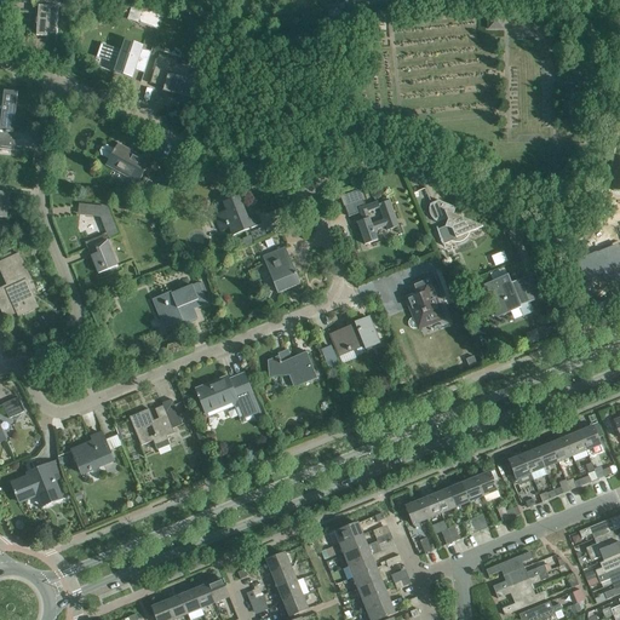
[(61,0),(39,0),(39,13),(38,13),(36,24),(38,24),(36,33),(57,34),(59,9),(61,9),(61,0)]
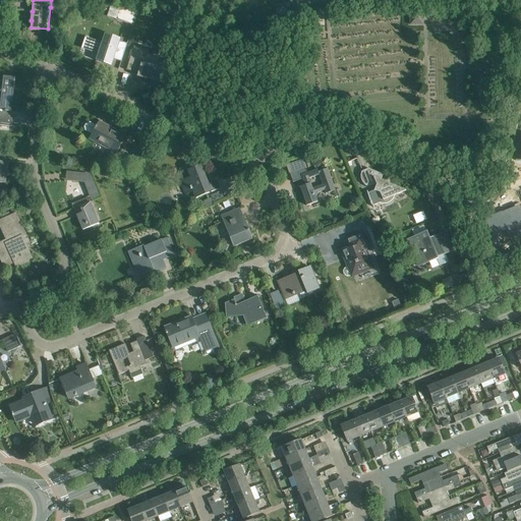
[(287,8),(290,8),(289,3),(286,3),(274,5),(275,10),(275,9),(276,13),(287,12),(287,8)]
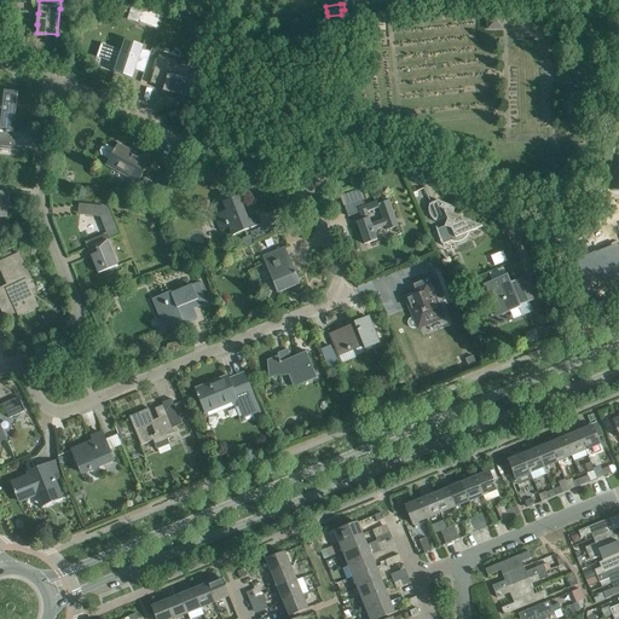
[(143,10),(138,23),(158,30),(166,10),(143,10)]
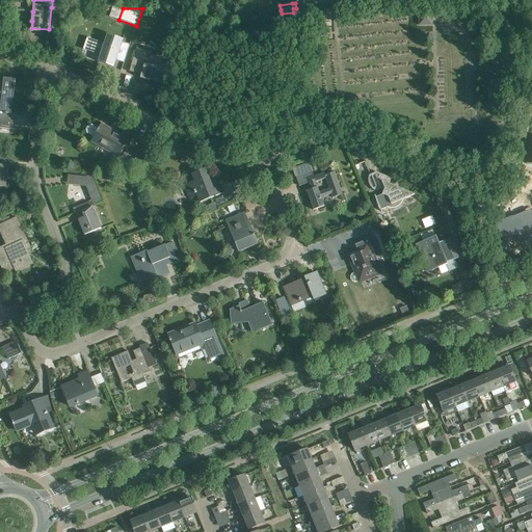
[(432,24),(432,23),(432,12),(419,12),(419,25),(432,24)]
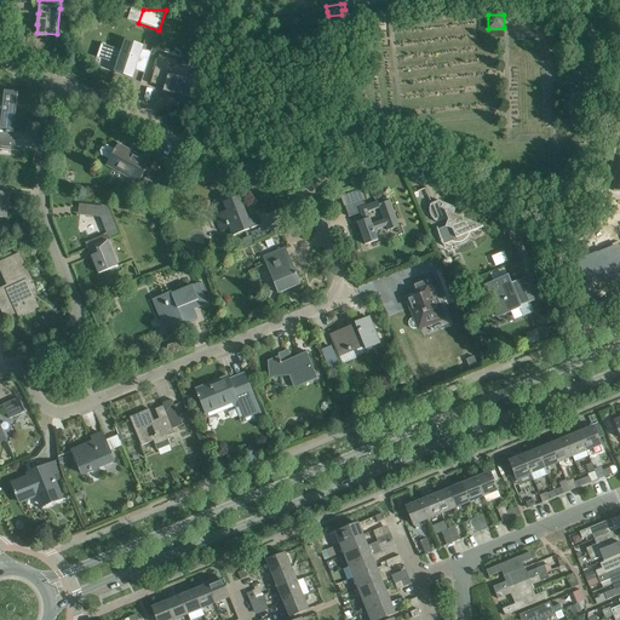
[(109,47),(105,59),(118,64),(115,69),(132,75),(131,79),(132,79),(136,70),(143,50),(144,46),(143,46),(142,49),(125,42),(121,52),(109,47)]
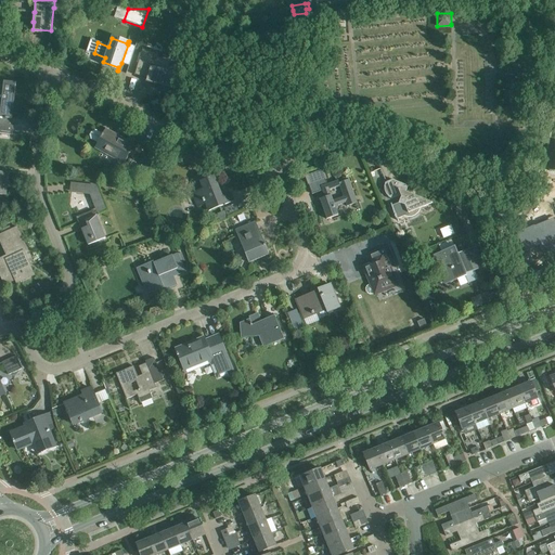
[(170,71),(170,72),(170,75),(151,68),(151,67),(155,53),(143,49),(146,39),(145,38),(134,75),(136,75),(138,68),(149,73),(145,82),(176,91),(181,74),(170,71)]
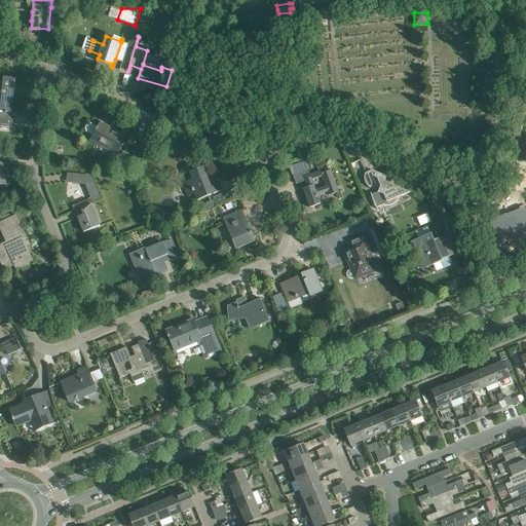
[(0,95),(2,96),(0,112),(0,126),(11,127),(13,112),(11,112),(15,78),(4,77),(3,79),(0,79),(0,95)]
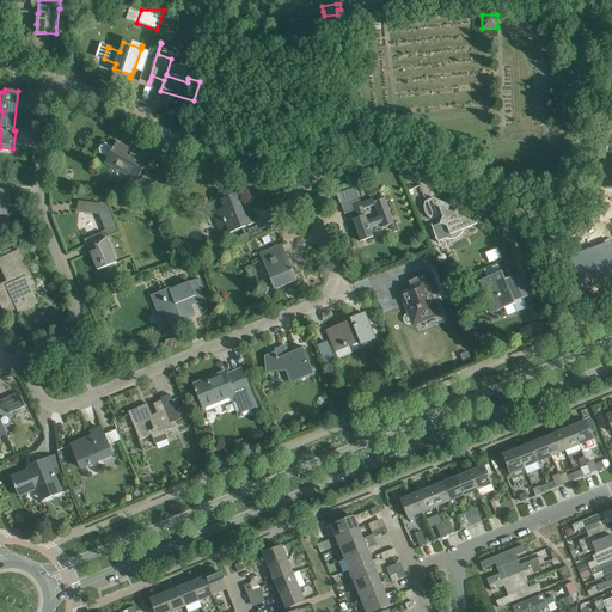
[(136,181),(145,166),(151,155),(142,151),(139,157),(126,150),(127,148),(117,142),(114,148),(105,144),(102,145),(99,150),(101,153),(109,158),(105,163),(136,181)]
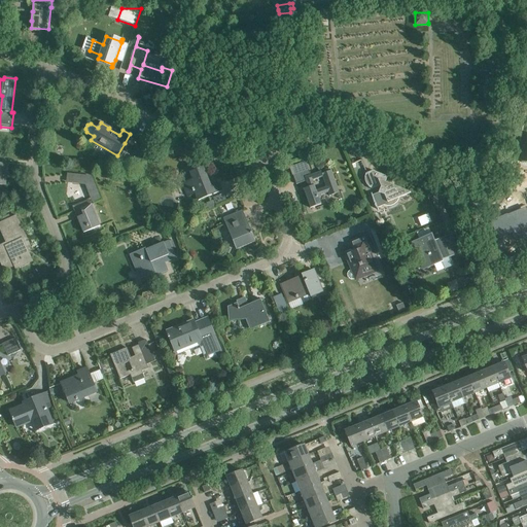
[(139,147),(135,155),(142,160),(148,147),(142,144),(141,148),(139,147)]
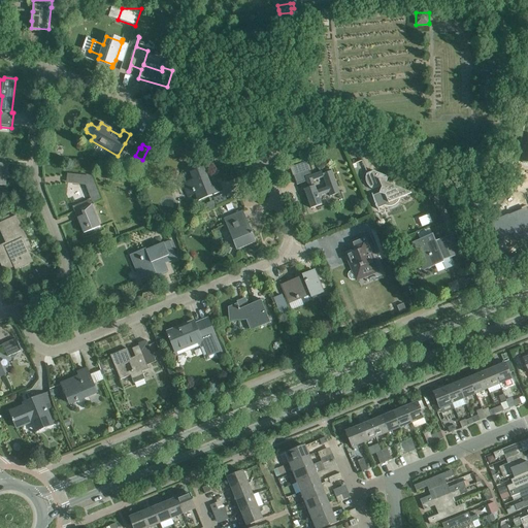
[(211,187),(209,180),(203,167),(190,172),(193,179),(183,184),(188,197),(196,194),(199,201),(213,195),(223,191),(220,184),(211,187)]
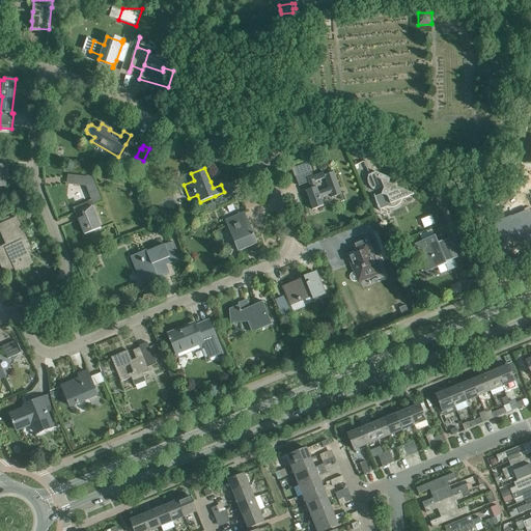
[(332,197),(341,194),(334,172),(325,175),(324,172),(313,176),(311,171),(296,176),(299,186),(309,183),(311,189),(306,191),(312,210),(324,205),(320,197),(331,193),(332,197)]
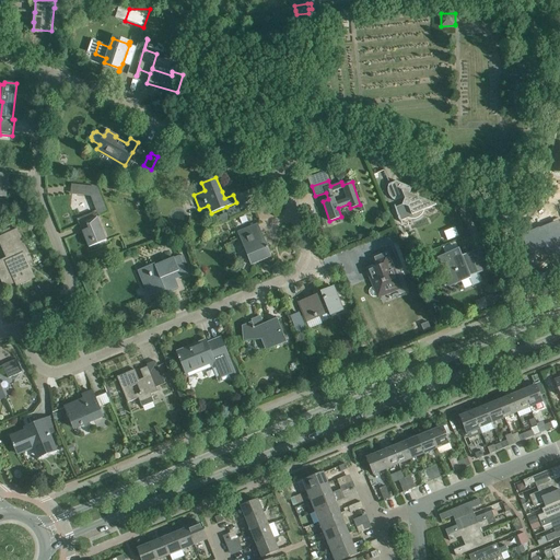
[(411,188),(396,182),(388,185),(387,188),(388,193),(389,196),(392,199),(396,200),(405,197),(405,199),(403,205),(396,207),(400,221),(408,218),(412,219),(416,219),(419,218),(423,214),(427,209),(436,205),(409,194),(411,188)]
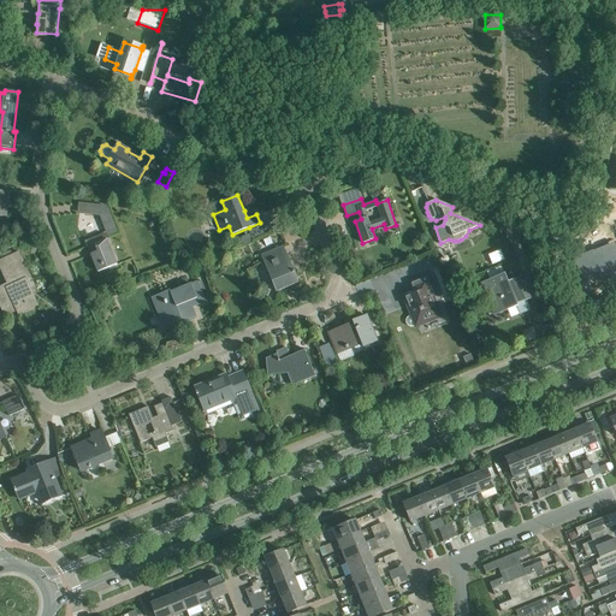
[(112,234),(112,205),(78,203),(77,214),(104,215),(104,234),(112,234)]
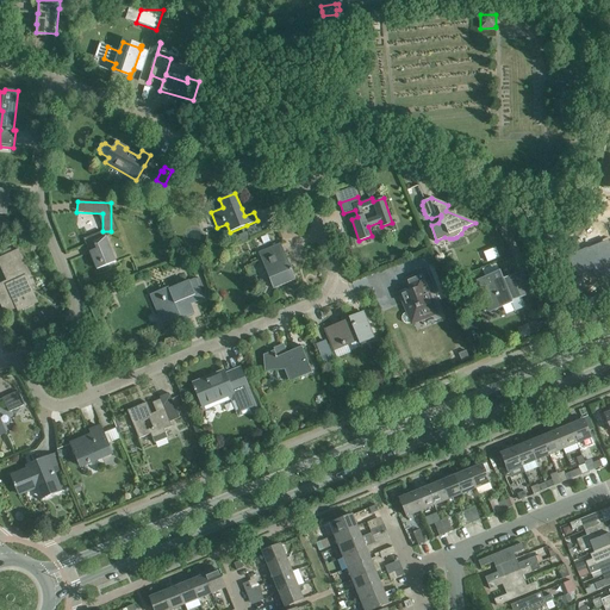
[(98,269),(109,265),(116,262),(104,231),(85,240),(98,269)]
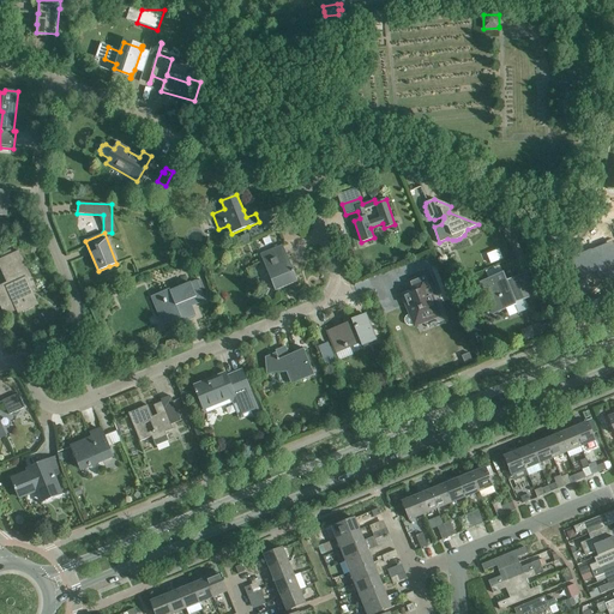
[(590,250),(571,258),(581,278),(596,271),(599,271),(600,274),(613,268),(613,270),(613,247),(613,245),(591,253),(590,251),(591,251),(590,250)]
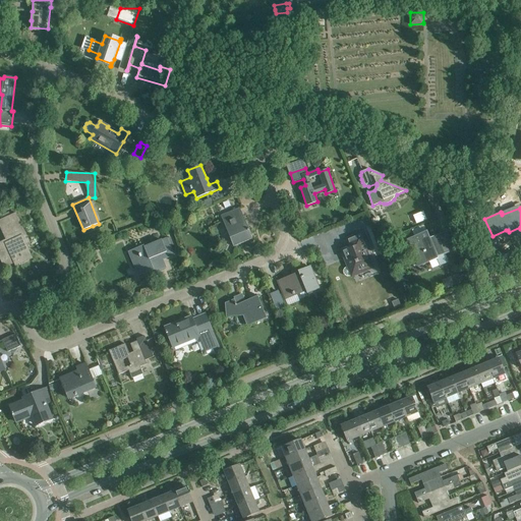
[(230,230),(236,245),(234,246),(252,239),(249,231),(249,229),(248,230),(239,209),(222,216),(228,231),(230,230)]
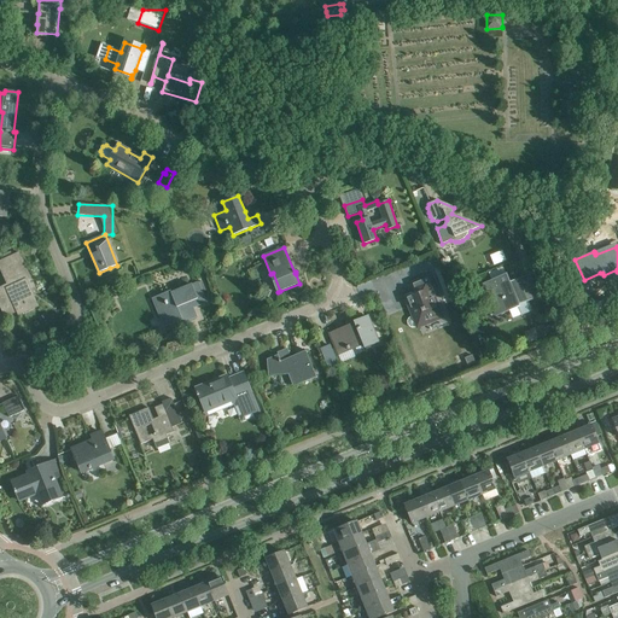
[(0,290),(0,305),(5,316),(17,310),(17,312),(18,310),(16,307),(23,303),(28,310),(38,307),(30,290),(35,287),(19,252),(0,261),(0,264),(4,273),(7,272),(13,285),(7,289),(7,287),(0,290)]
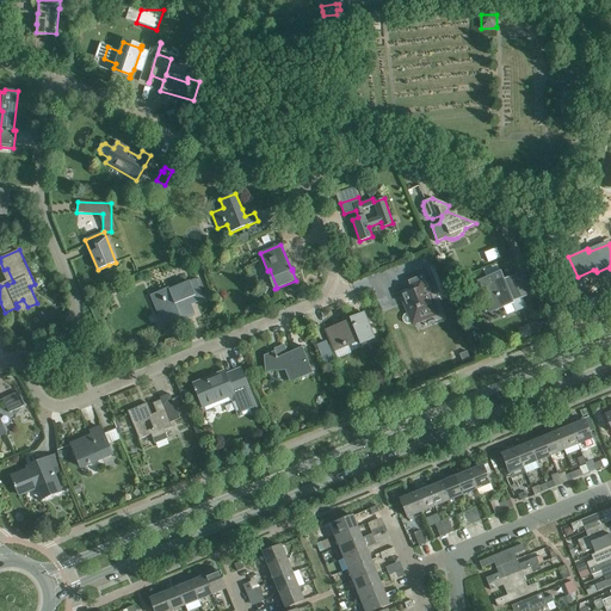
[(431,250),(424,253),(426,261),(434,258),(431,250)]
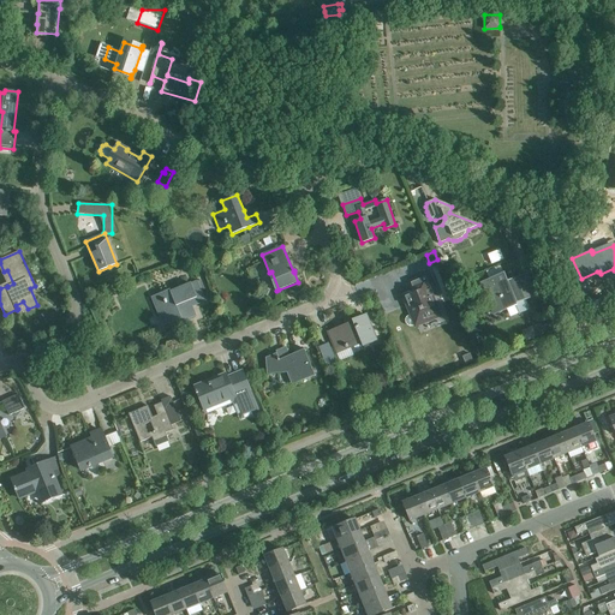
[(505,274),(481,282),(489,303),(490,303),(495,314),(507,309),(515,305),(519,315),(530,310),(525,300),(536,296),(527,274),(507,282),(505,274)]
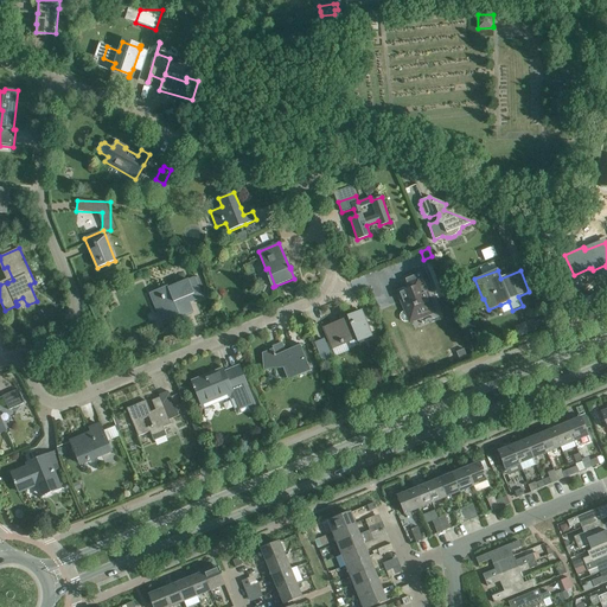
[(434,311),(423,283),(419,273),(406,278),(410,291),(404,293),(404,292),(398,294),(406,311),(403,312),(401,313),(400,315),(400,319),(402,321),(404,323),(408,321),(410,320),(434,311)]
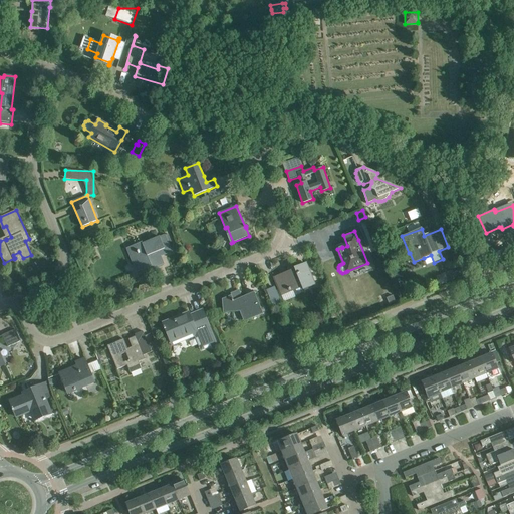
[(143,242),(127,248),(137,272),(152,266),(153,269),(165,264),(161,254),(172,250),(166,235),(143,244),(143,242)]
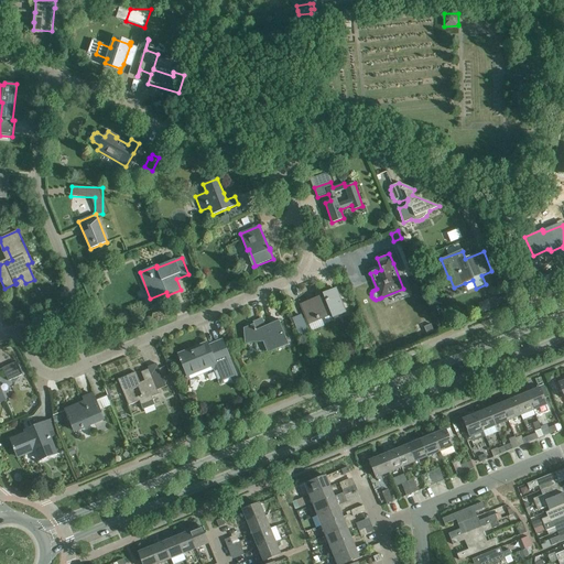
[(324,295),(301,305),(308,325),(333,315),(333,317),(345,312),(340,300),(336,289),(336,290),(325,295),(324,294),(324,295)]
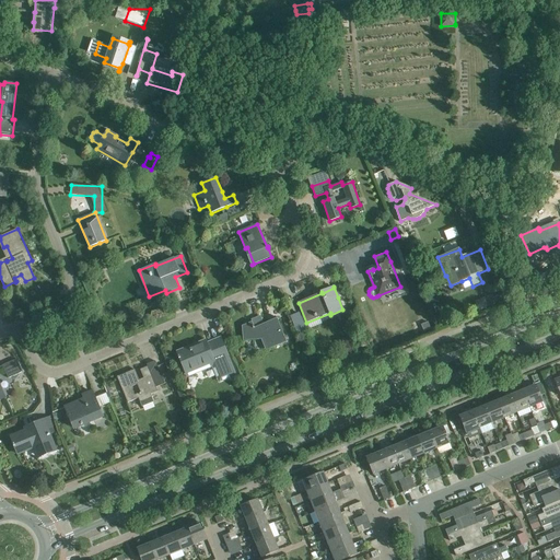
[(491,294),(475,302),(479,310),(496,302),(491,294)]
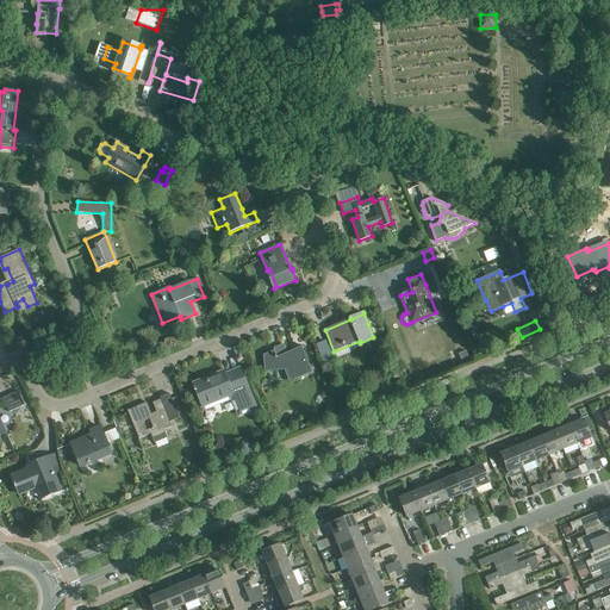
[(327,340),(316,343),(322,363),(332,360),(327,340)]
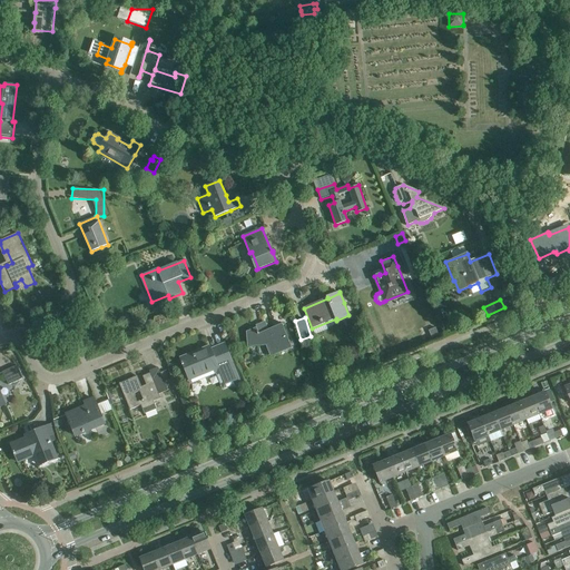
[(290,342),(286,335),(282,325),(284,324),(284,323),(268,330),(266,324),(246,332),(247,344),(247,346),(266,345),(271,356),(292,347),(290,342)]
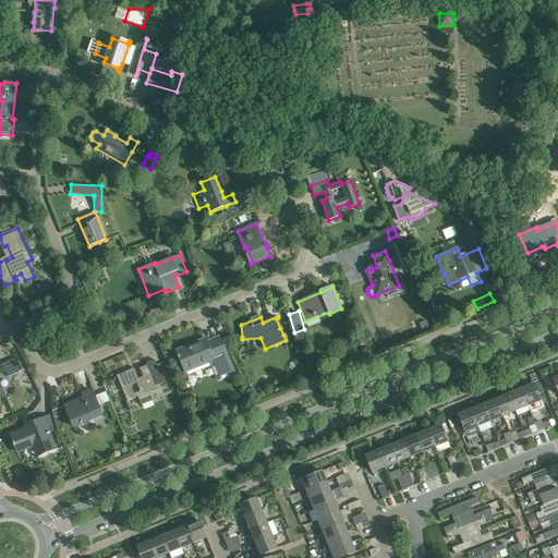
[(426,322),(420,324),(423,330),(429,328),(426,322)]
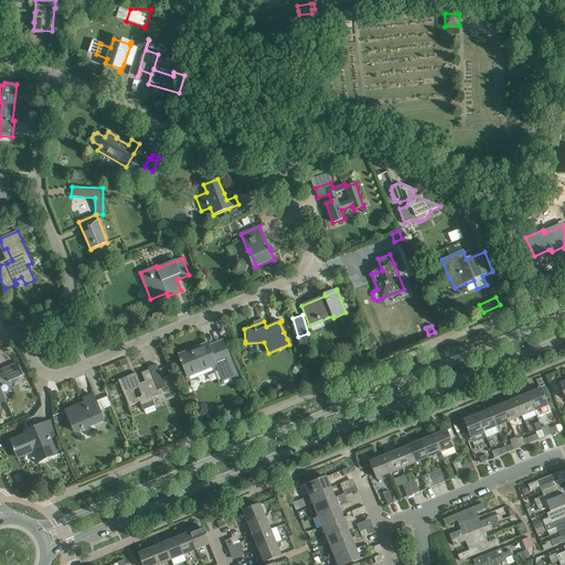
[(192,350),(179,355),(181,359),(180,360),(181,362),(182,362),(188,377),(216,366),(223,382),(232,379),(233,382),(238,380),(226,351),(223,341),(209,347),(208,343),(206,344),(208,345),(193,352),(192,350)]
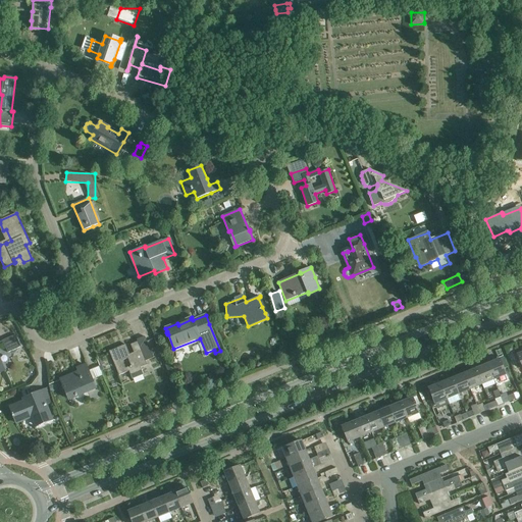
[(15,334),(2,341),(8,353),(10,352),(11,352),(12,353),(12,354),(13,354),(14,354),(15,354),(16,354),(17,353),(17,352),(18,352),(18,351),(18,350),(18,349),(17,348),(20,347),(15,334)]
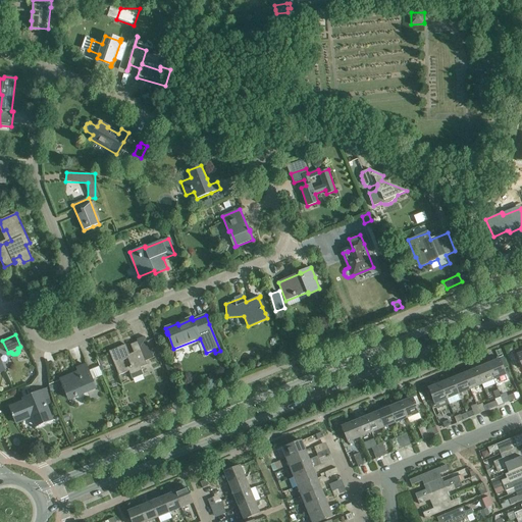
[(141,367),(147,365),(146,361),(154,358),(149,346),(145,336),(137,340),(138,342),(131,345),(134,353),(127,355),(123,346),(109,351),(119,375),(129,371),(133,379),(144,375),(141,367)]
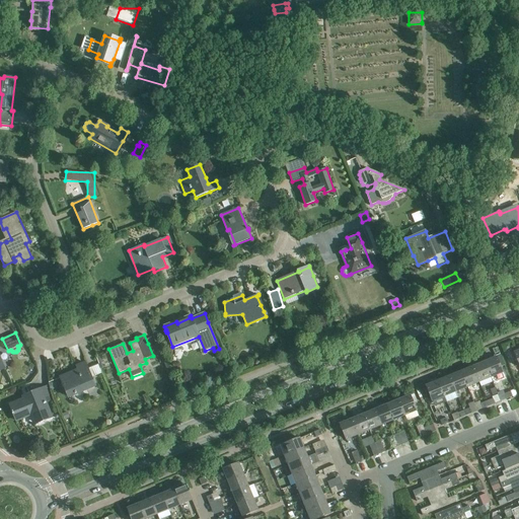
[(491,377),(503,372),(496,355),(491,357),(492,359),(485,362),(491,377)]
